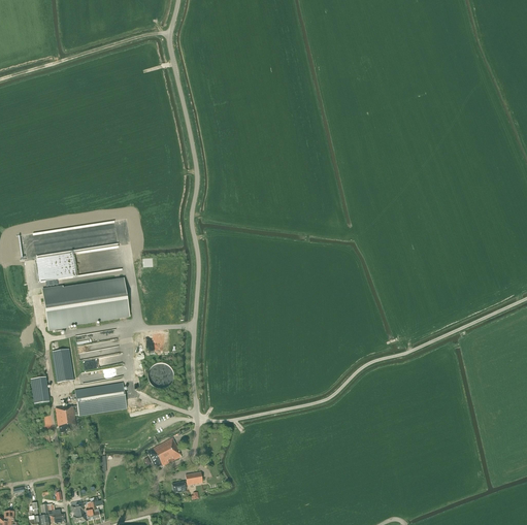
[(42,288),(48,329),(69,326),(69,324),(130,315),(124,277),(63,287),(63,285),(42,288)]
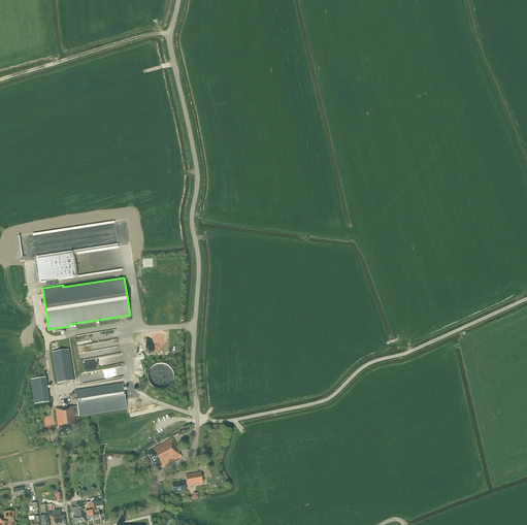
[(58,380),(74,378),(70,347),(54,350),(58,380)]
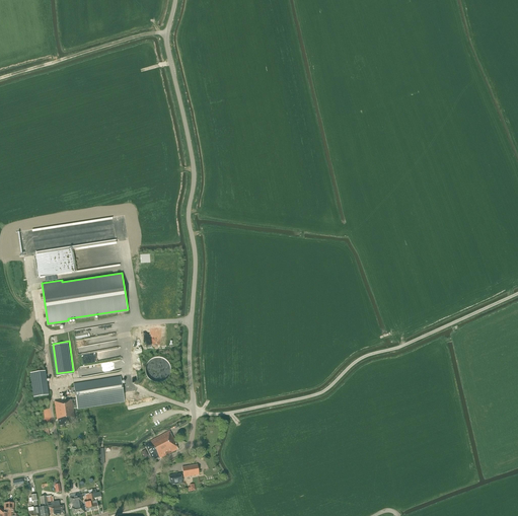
[(34,393),(50,392),(46,368),(31,369),(34,393)]
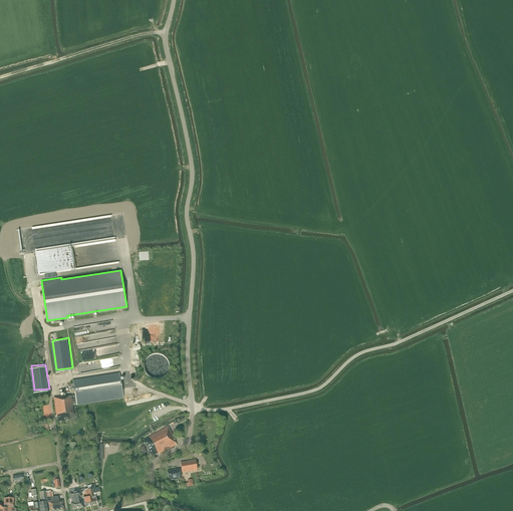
[(75,386),(76,393),(67,395),(67,393),(54,395),(57,413),(58,413),(59,419),(75,417),(75,411),(74,412),(74,409),(73,402),(77,402),(77,403),(124,396),(120,370),(73,377),(74,380),(75,386)]
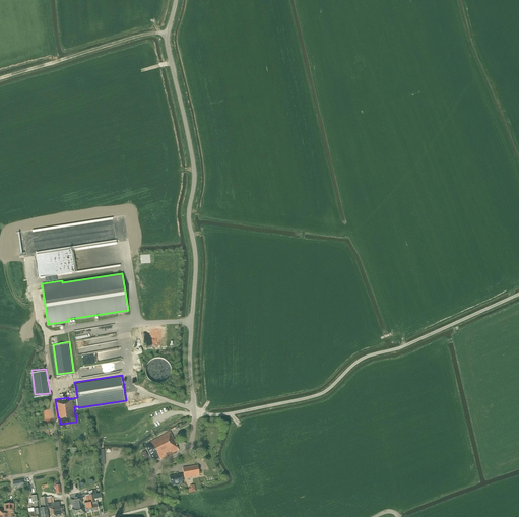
[(178,442),(171,429),(145,443),(154,459),(161,455),(161,456),(180,447),(177,442),(178,442)]
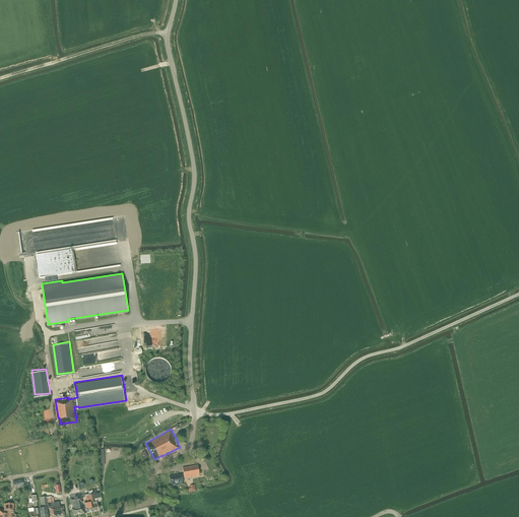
[(183,475),(185,474),(185,475),(200,472),(199,462),(183,465),(185,472),(183,472),(182,472),(170,474),(172,482),(176,482),(184,481),(183,475)]
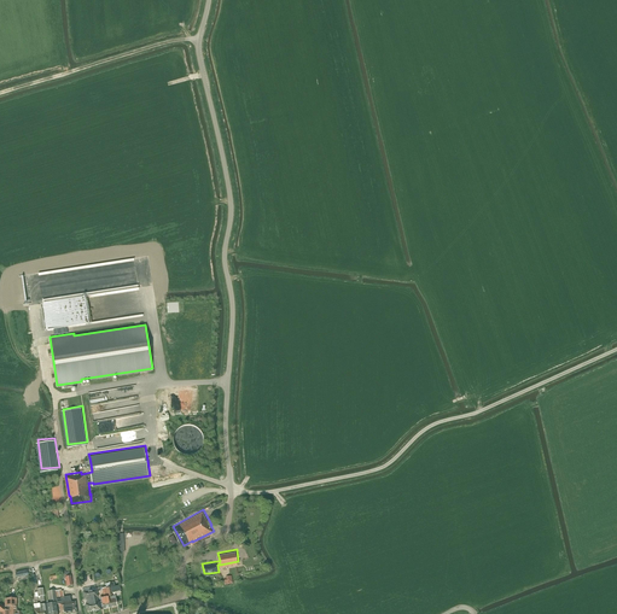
[(108,585),(111,604),(118,603),(116,592),(112,594),(111,585),(108,585)]
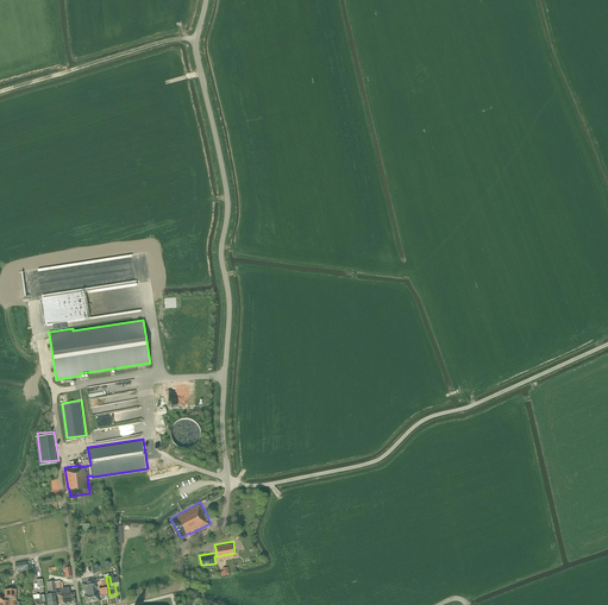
[(52,604),(58,604),(56,591),(57,591),(56,586),(60,586),(64,585),(63,579),(61,580),(61,578),(56,579),(56,580),(55,580),(55,579),(49,580),(51,592),(48,592),(49,604),(52,604)]
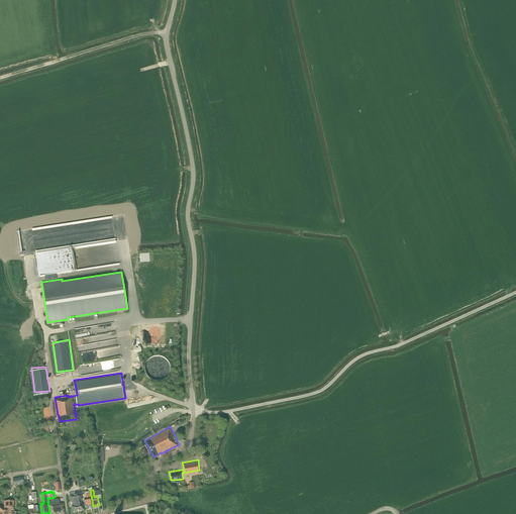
[(82,497),(83,497),(82,493),(82,491),(70,493),(71,496),(72,499),(73,499),(74,503),(73,503),(74,510),(85,508),(84,501),(83,501),(82,497)]
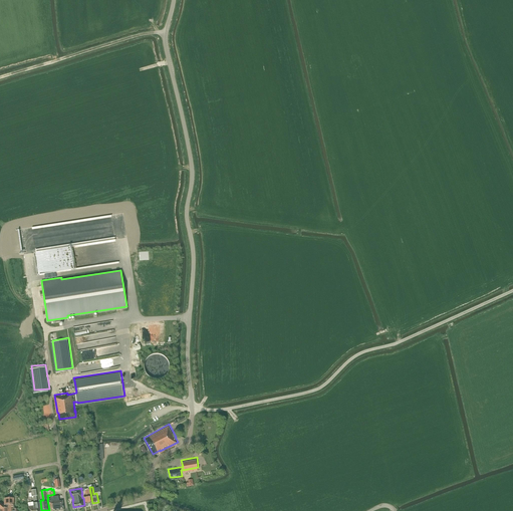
[(50,500),(51,505),(64,503),(63,498),(60,498),(59,493),(54,494),(50,495),(51,500),(50,500)]
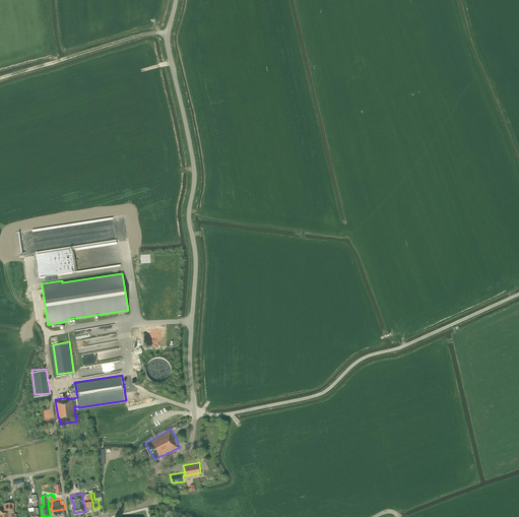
[(5,508),(8,510),(7,516),(18,516),(18,512),(15,512),(15,501),(5,501),(5,508)]
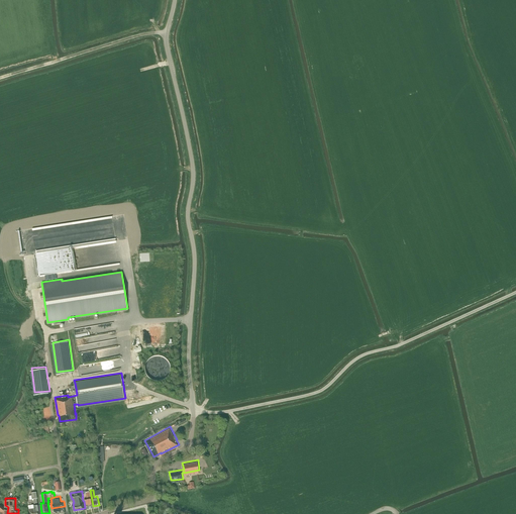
[(30,513),(40,513),(39,503),(34,504),(34,503),(29,503),(29,507),(30,513)]
